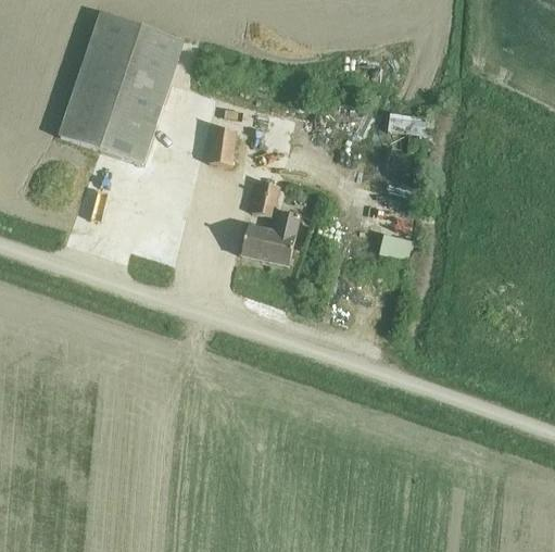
[(142,164),(181,41),(98,14),(59,137),(142,164)]
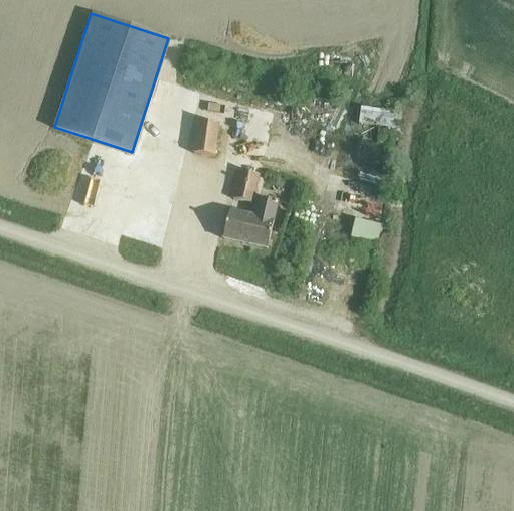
[(361,105),(354,153),(396,159),(402,111),(361,105)]
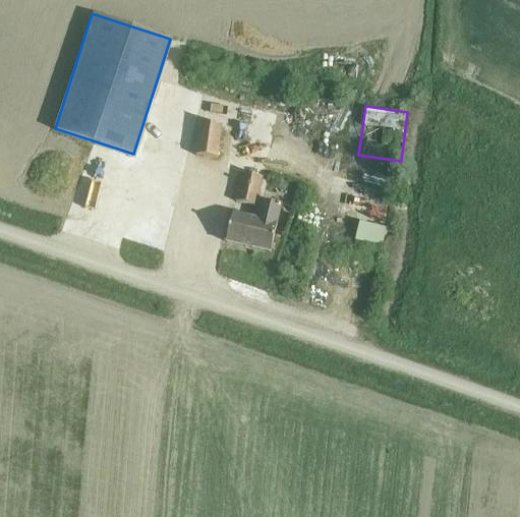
[(215,156),(220,121),(200,119),(195,153),(215,156)]
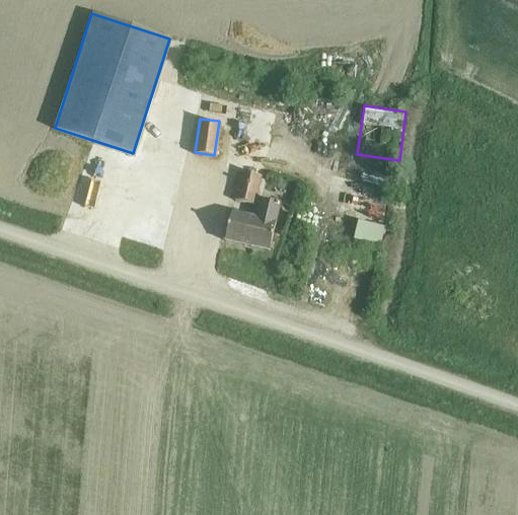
[(255,202),(263,174),(241,169),(234,197),(255,202)]
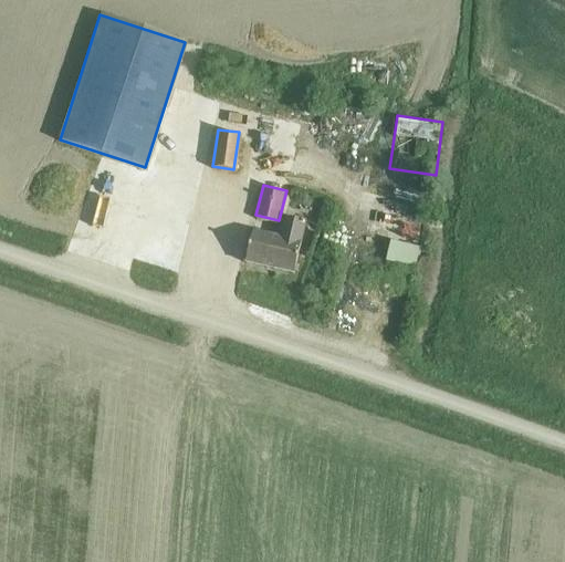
[(253,229),(244,259),(293,272),(301,242),(307,220),(286,215),(280,236),(253,229)]
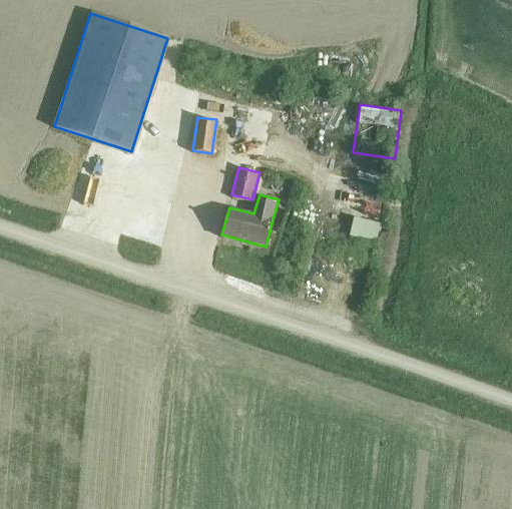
[(354,215),(349,233),(375,239),(378,227),(380,227),(381,221),(354,215)]
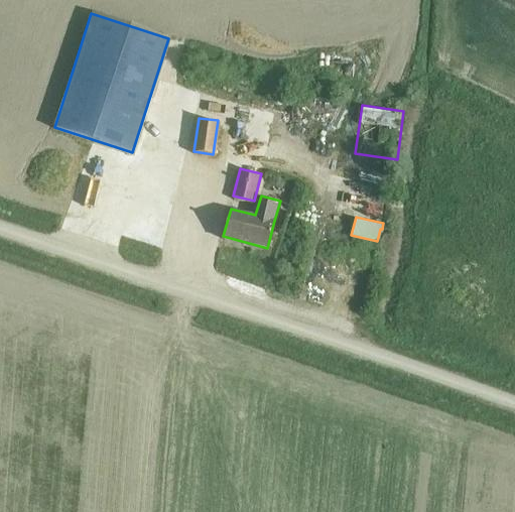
All buildings are outlined.
